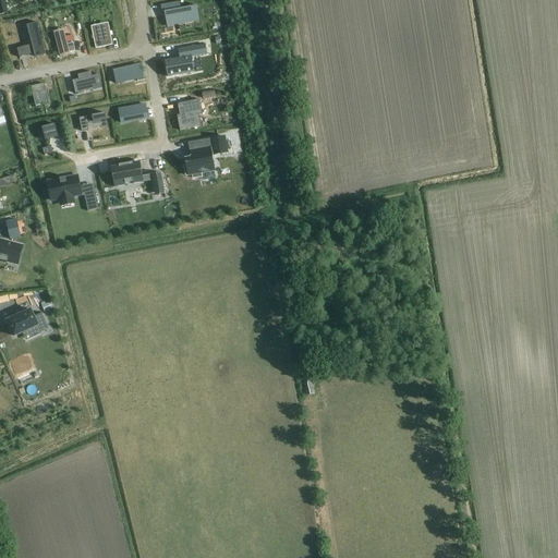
[(173,10),(165,12),(167,27),(194,22),(192,8),(197,7),(196,5),(181,9),(180,2),(172,3),(173,10)]
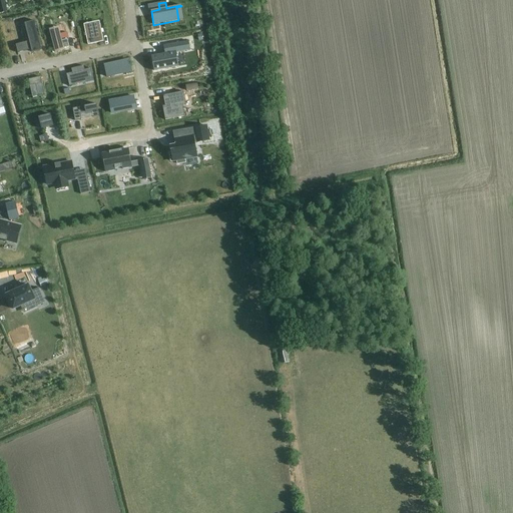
[(92,23),(84,25),(88,45),(98,43),(97,38),(102,36),(100,24),(93,26),(92,23)]
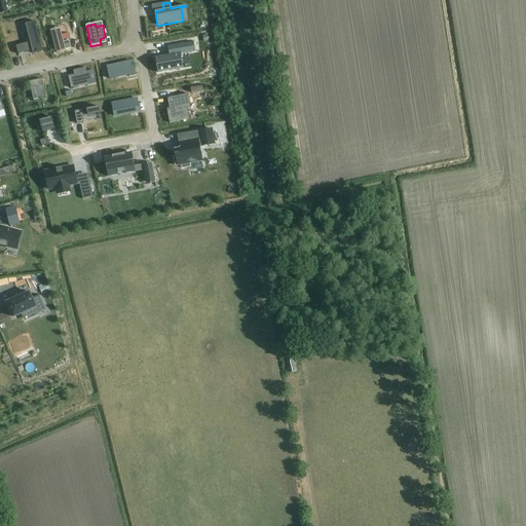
[(35,27),(27,29),(31,42),(32,48),(33,51),(33,53),(41,51),(43,51),(43,49),(42,46),(40,40),(37,27),(35,27)]
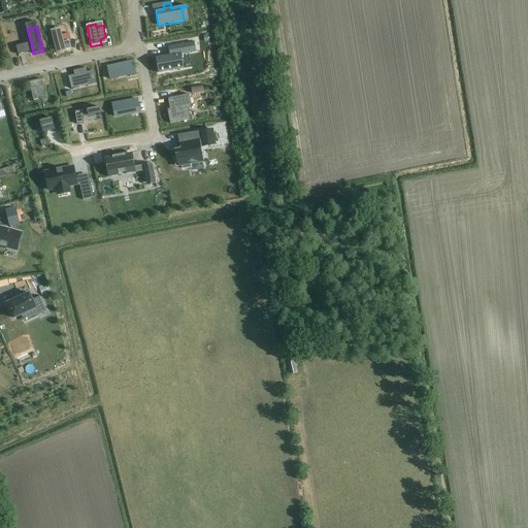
[(61,32),(52,34),(57,54),(66,52),(66,51),(72,50),(70,41),(64,42),(62,35),(61,32)]
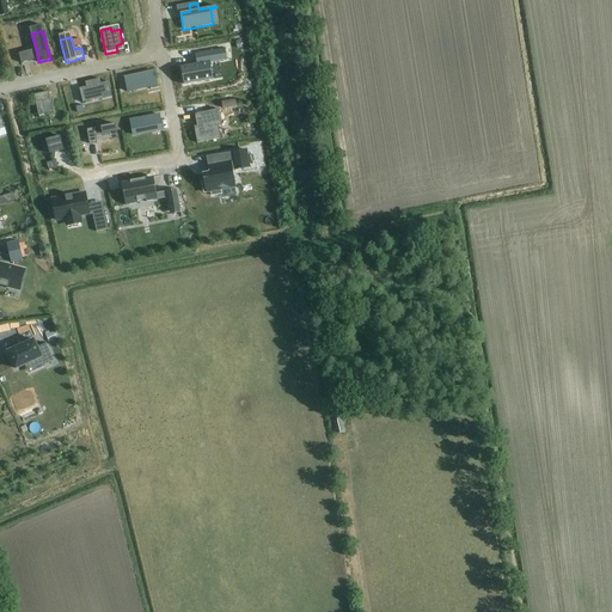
[(197,65),(181,67),(182,77),(184,85),(213,79),(210,62),(227,60),(225,49),(195,55),(197,65)]
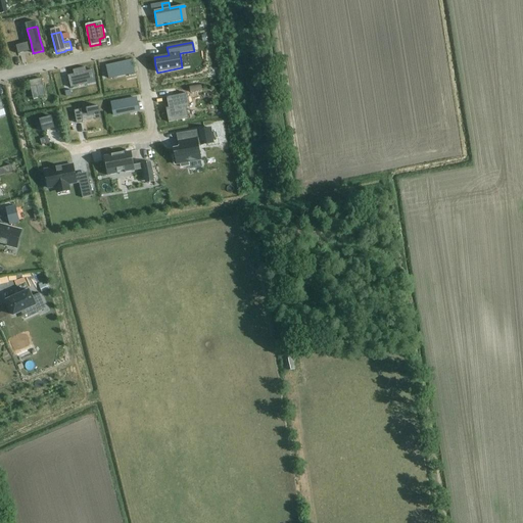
[(26,43),(16,46),(18,54),(28,51),(26,43)]
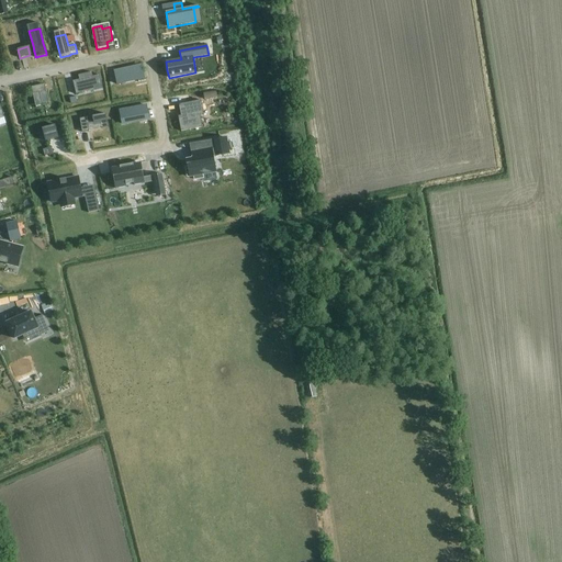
[(141,66),(114,71),(117,85),(124,83),(124,79),(136,76),(137,80),(144,79),(141,66)]
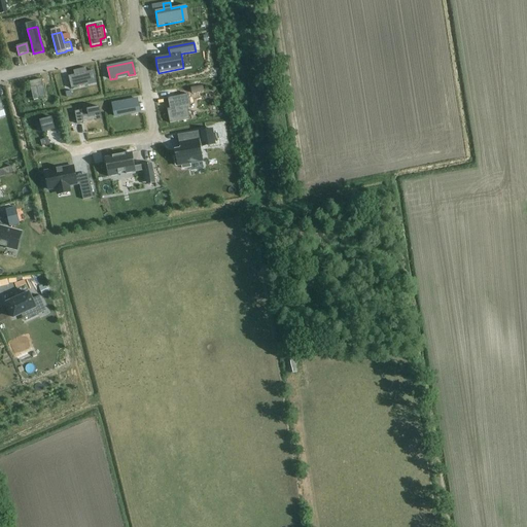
[(77,88),(77,83),(89,80),(90,84),(96,83),(93,71),(86,72),(85,68),(73,71),(74,75),(68,76),(71,89),(77,88)]
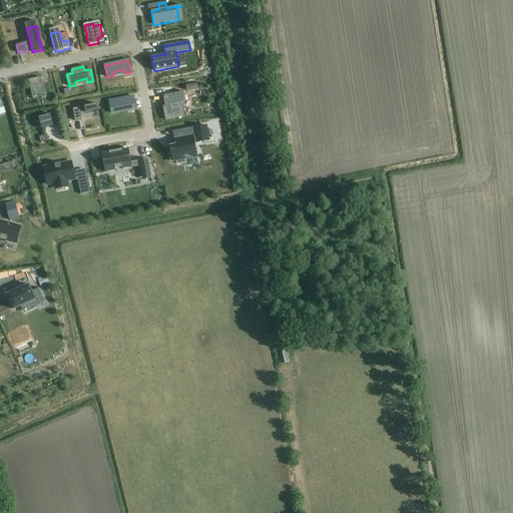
[(41,77),(29,80),(30,86),(36,85),(38,96),(45,95),(41,77)]
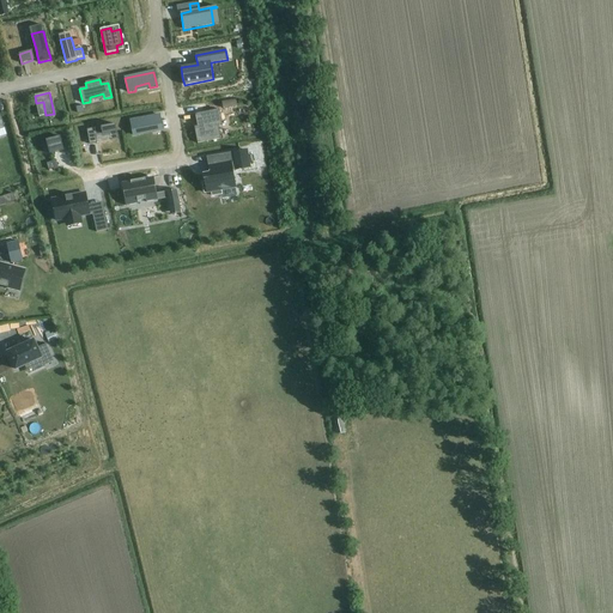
[(236,98),(222,102),(223,109),(237,107),(236,98)]
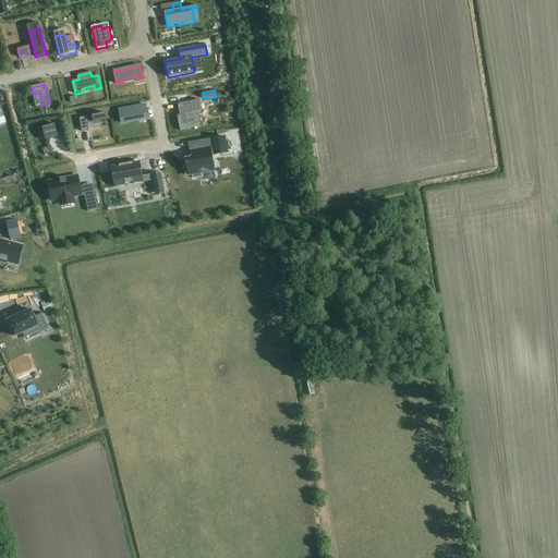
[(180,116),(177,116),(180,131),(201,126),(198,116),(202,116),(199,100),(178,104),(180,116)]
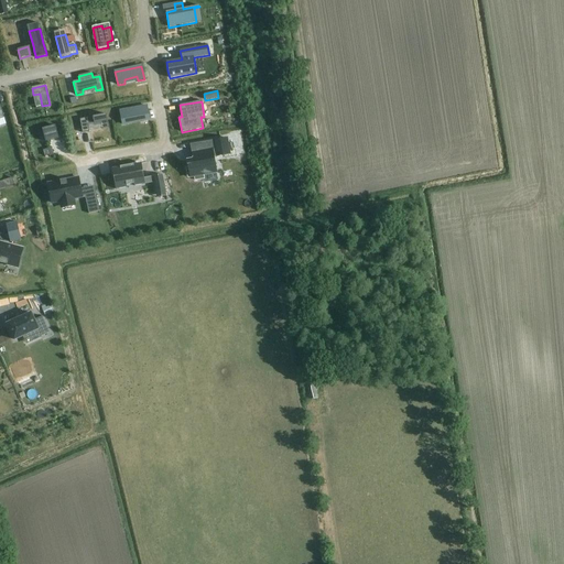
[(147,106),(120,111),(122,125),(130,123),(129,119),(141,117),(142,121),(149,120),(147,106)]
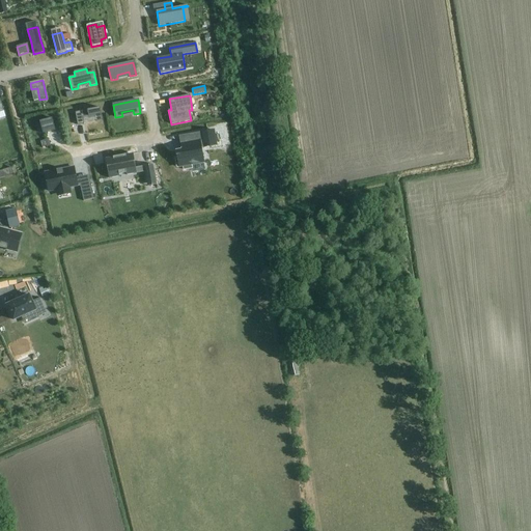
[(82,111),(75,112),(76,114),(77,118),(78,126),(84,123),(83,117),(94,115),(95,121),(103,120),(102,114),(101,110),(100,108),(93,109),(82,111)]
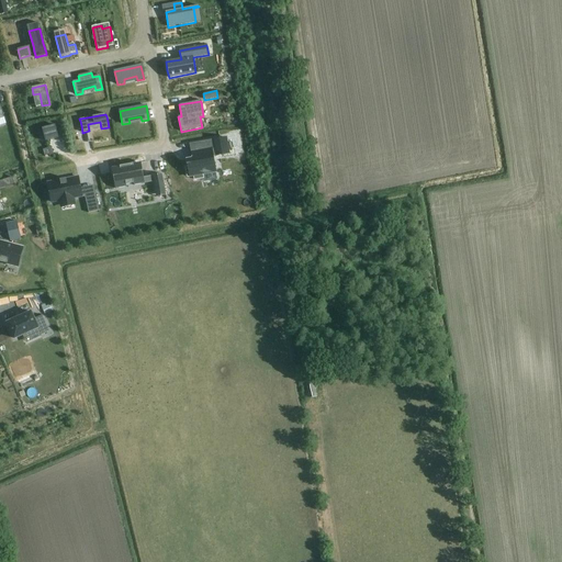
[(55,125),(42,128),(45,142),(58,138),(55,125)]
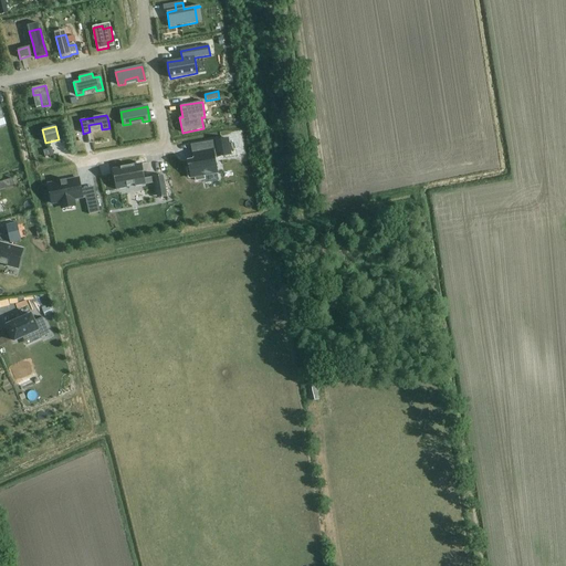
[(189,169),(187,169),(189,178),(195,177),(196,181),(205,180),(203,176),(217,174),(215,157),(216,157),(217,157),(218,157),(230,155),(230,154),(230,150),(228,138),(217,140),(213,140),(212,142),(209,142),(207,143),(208,150),(196,153),(197,155),(197,158),(197,160),(194,160),(188,161),(189,169)]
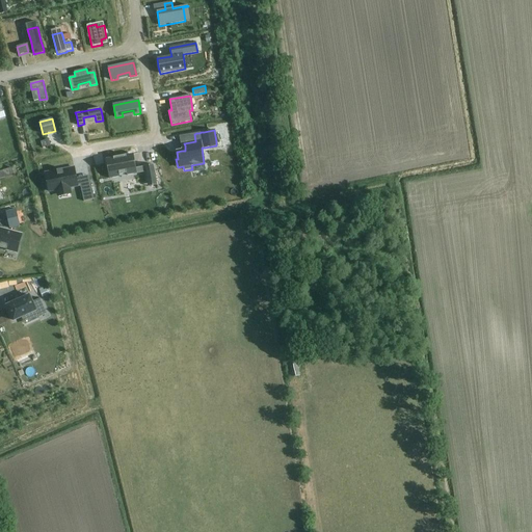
[(50,140),(41,142),(43,148),(47,147),(47,149),(52,148),(50,140)]
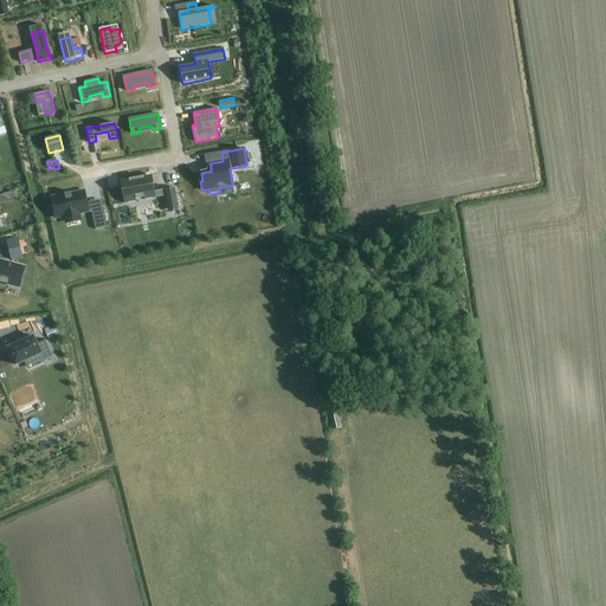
[(167,205),(168,212),(168,213),(169,213),(179,211),(175,188),(155,192),(154,186),(152,175),(149,176),(121,181),(124,204),(136,201),(136,199),(144,198),(144,200),(166,197),(167,205)]
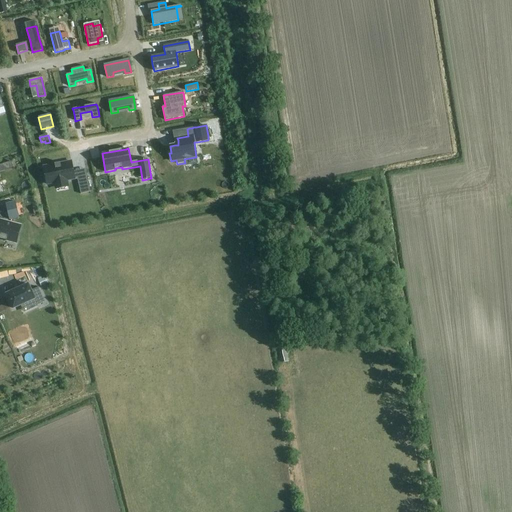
[(55,165),(44,167),(47,184),(55,183),(56,189),(68,187),(67,181),(75,179),(73,172),(71,161),(60,163),(54,164),(55,165)]
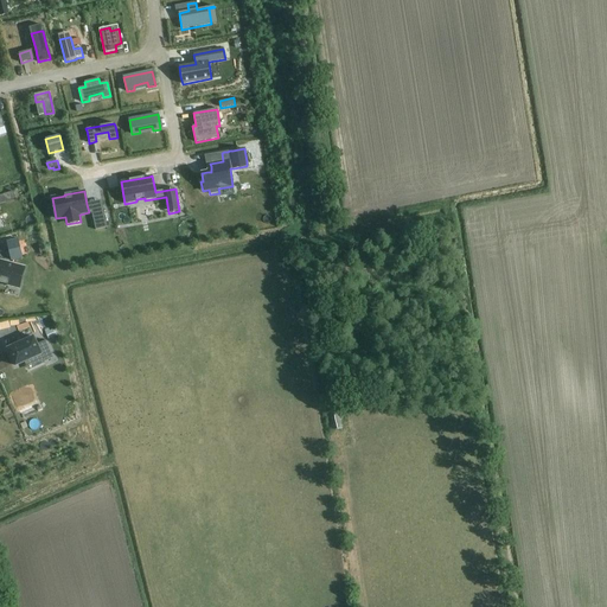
[(93,211),(91,212),(96,230),(107,228),(106,221),(104,216),(103,209),(97,210),(93,211)]
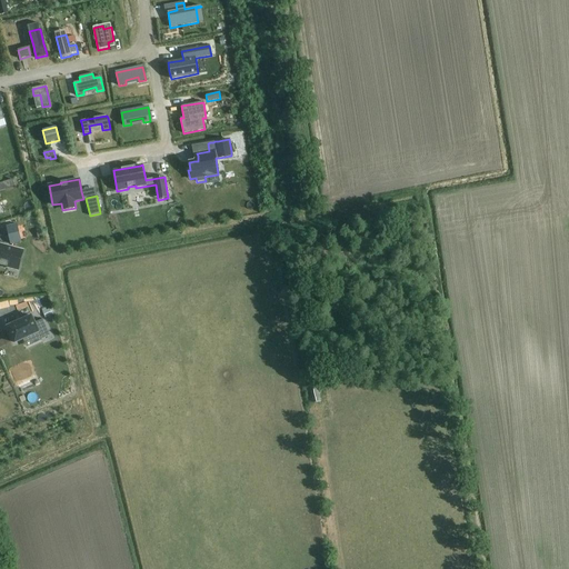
[(0,245),(0,265),(18,270),(23,251),(0,245)]
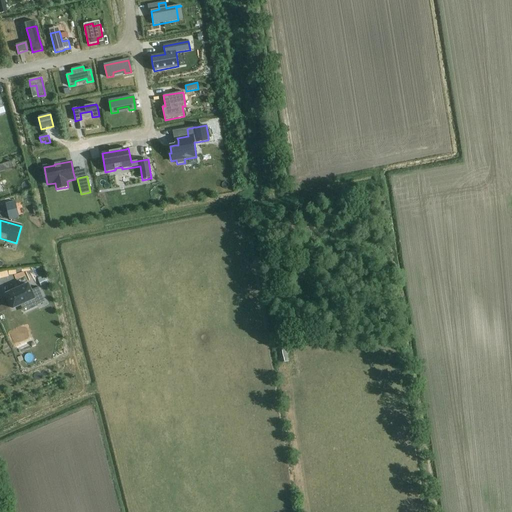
[(45,277),(38,280),(41,286),(48,283),(45,277)]
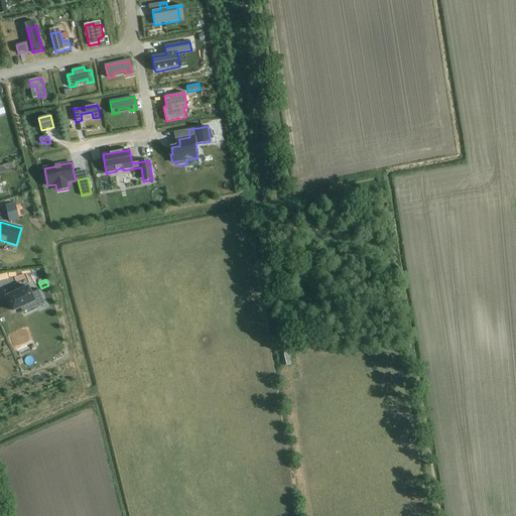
[(28,286),(6,296),(13,311),(21,307),(34,301),(37,307),(45,304),(38,289),(31,293),(28,286)]
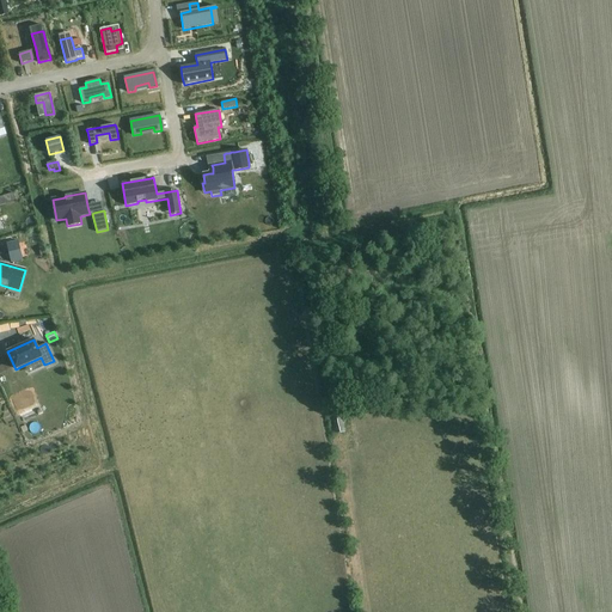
[(42,357),(25,365),(26,366),(28,372),(29,373),(32,372),(40,369),(41,368),(46,366),(44,365),(42,359),(42,357)]
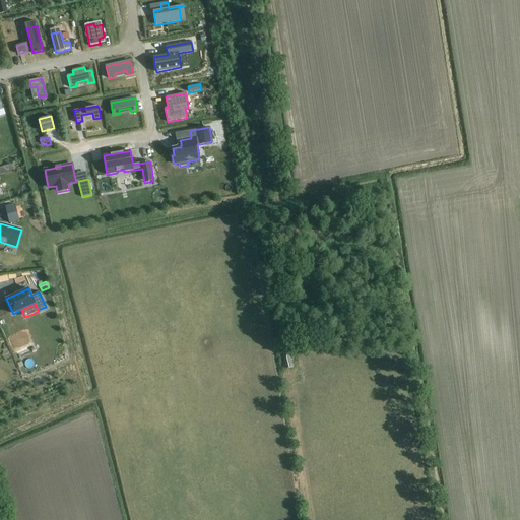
[(281,370),(294,368),(290,346),(278,348),(281,370)]
